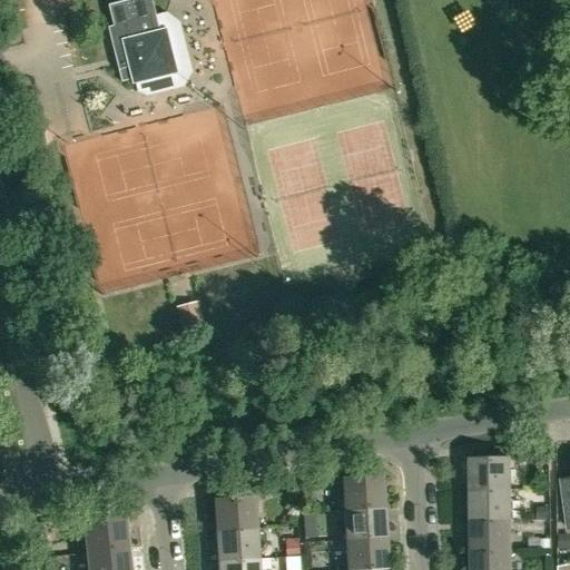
[(159,31),(150,0),(125,0),(107,5),(112,27),(107,28),(118,70),(128,68),(133,84),(175,72),(165,30),(159,31)]
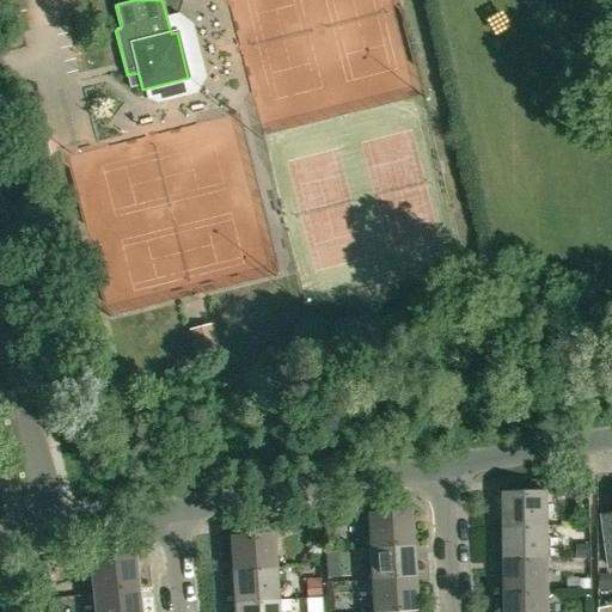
[(215,347),(210,330),(193,335),(196,352),(215,347)]
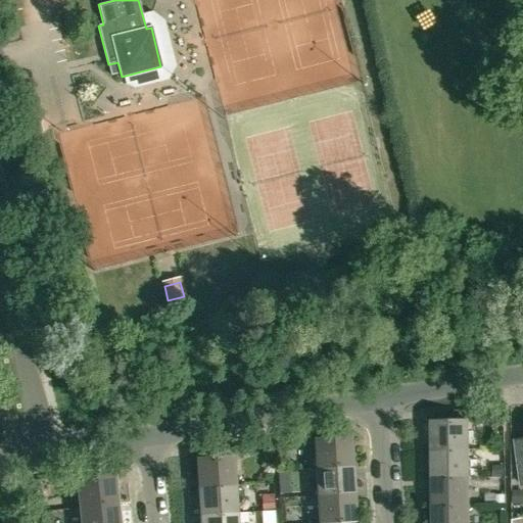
[(83,352),(93,350),(91,340),(81,343),(83,352)]
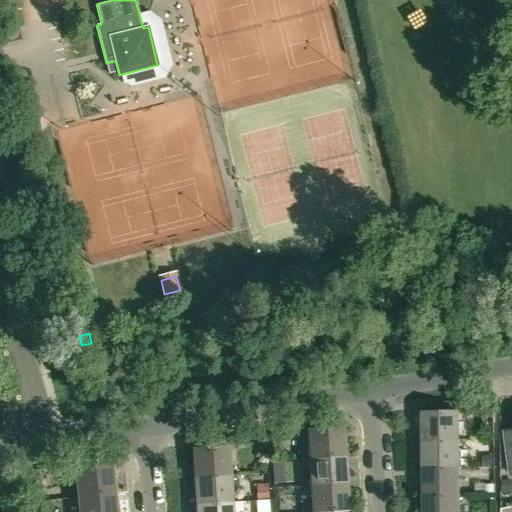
[(422,441),(459,441),(459,413),(422,413),(422,441)]
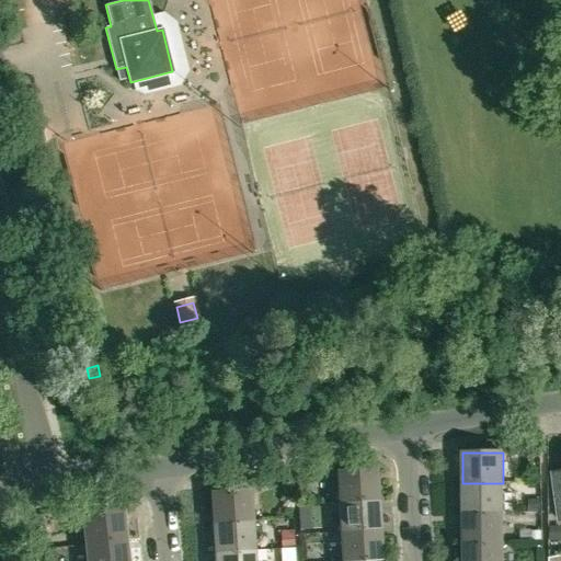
[(339,503),(379,501),(377,470),(336,471),(339,503)]
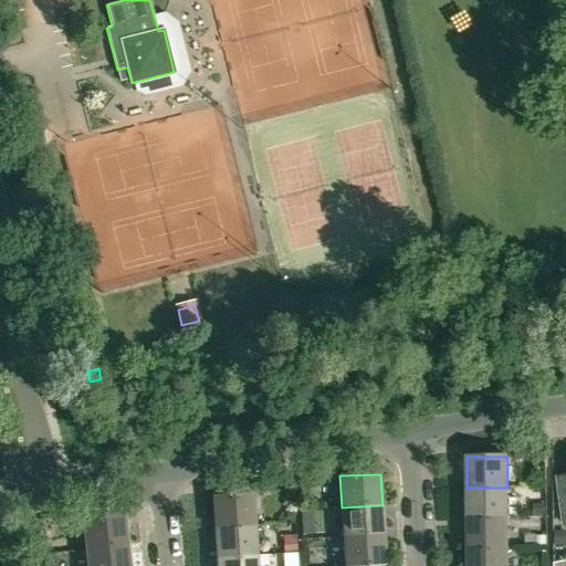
[(312,498),(312,484),(300,484),(300,498),(312,498)]
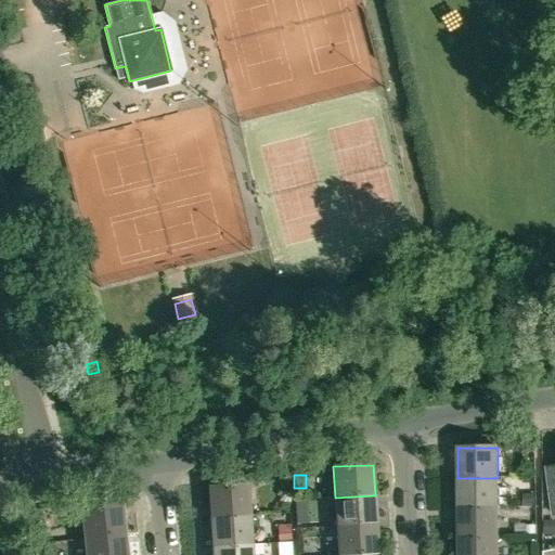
[(459,507),(498,507),(498,478),(457,478),(459,507)]
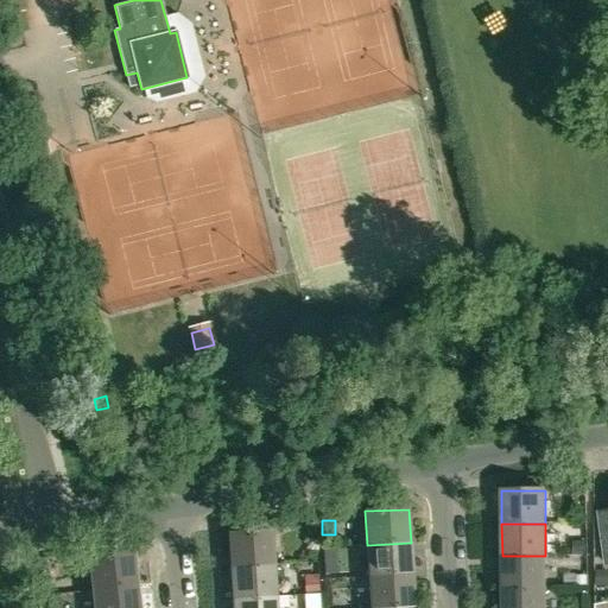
[(230,568),(274,565),(272,532),(229,534),(230,568)]
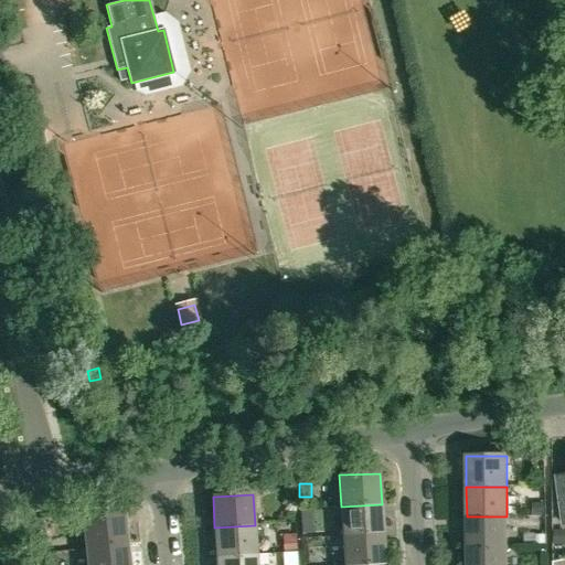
[(545,501),(532,501),(532,514),(545,514),(545,501)]
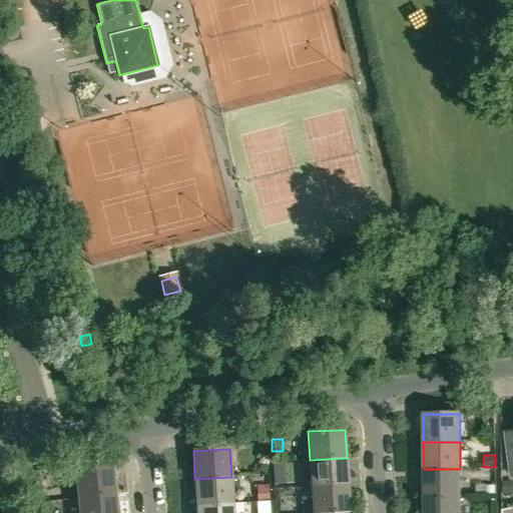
[(312,487),(348,485),(347,458),(310,460),(312,487)]
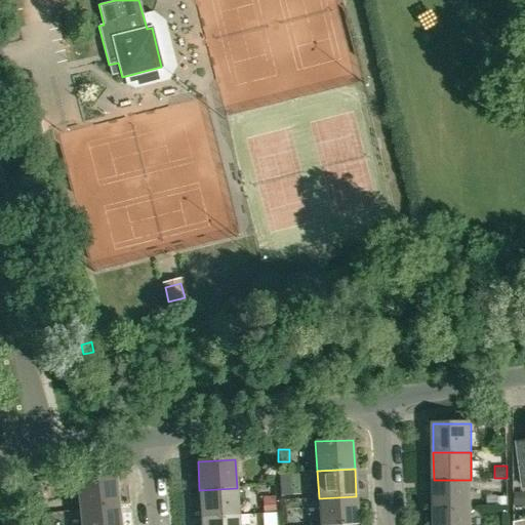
[(292,494),(290,473),(279,474),(281,495),(286,495),(292,494)]
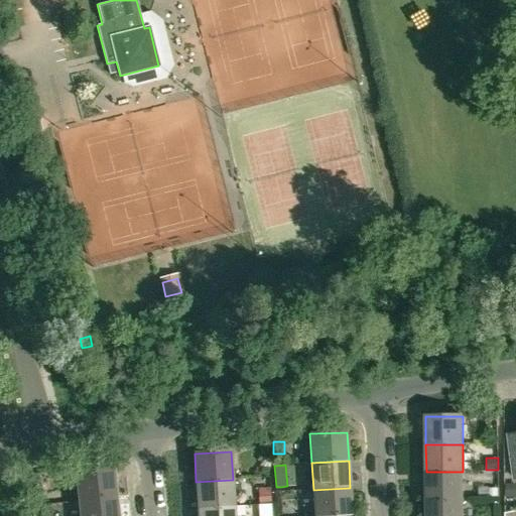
[(80,501),(116,496),(113,469),(77,473),(80,501)]
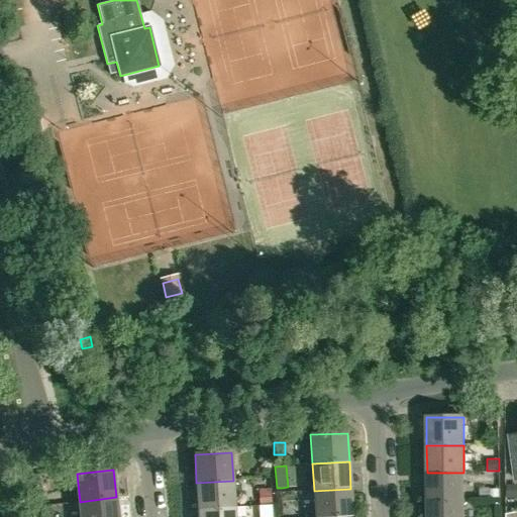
[(427,500),(464,500),(463,473),(427,473),(427,500)]
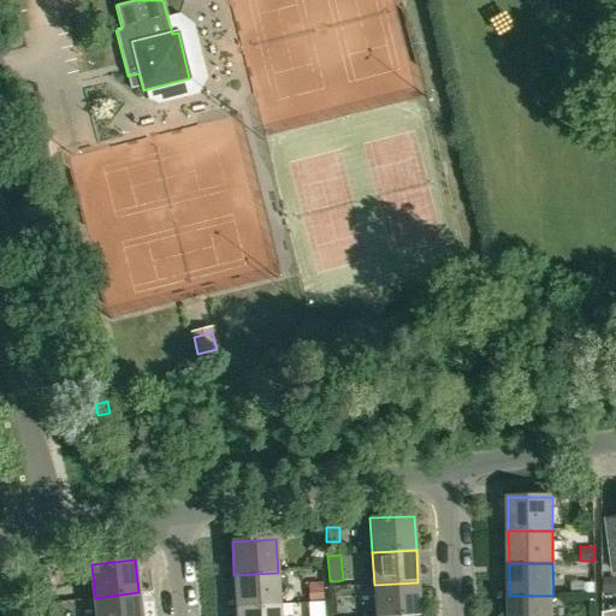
[(236,608),(279,605),(278,573),(234,575),(236,608)]
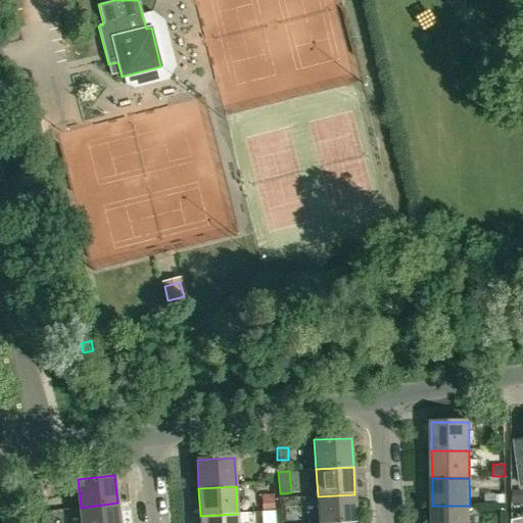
[(274,510),(273,494),(262,495),(263,511),(267,510),(274,510)]
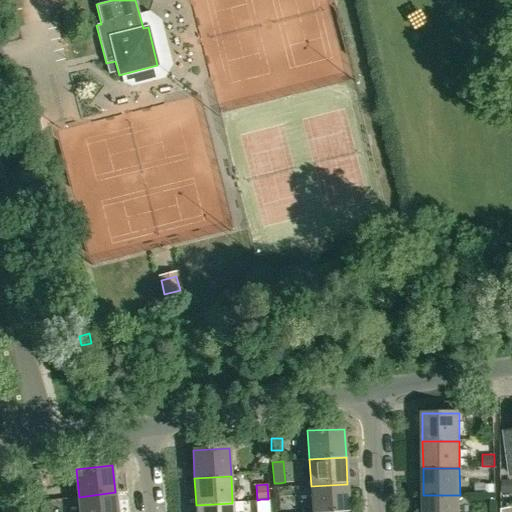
[(312,511),(334,511),(349,511),(347,484),(311,486),(312,511)]
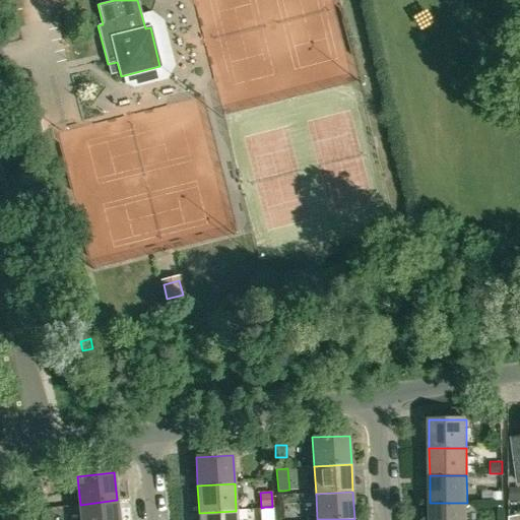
[(502,492),(494,492),(494,501),(502,501),(502,492)]
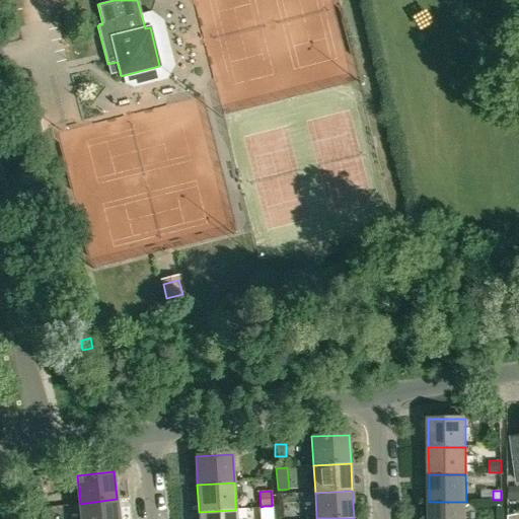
[(118,518),(117,499),(80,504),(81,518),(118,518)]
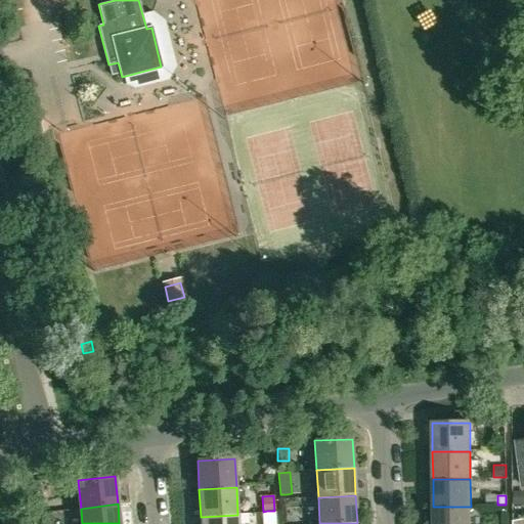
[(433,523),(470,523),(471,507),(433,507),(433,523)]
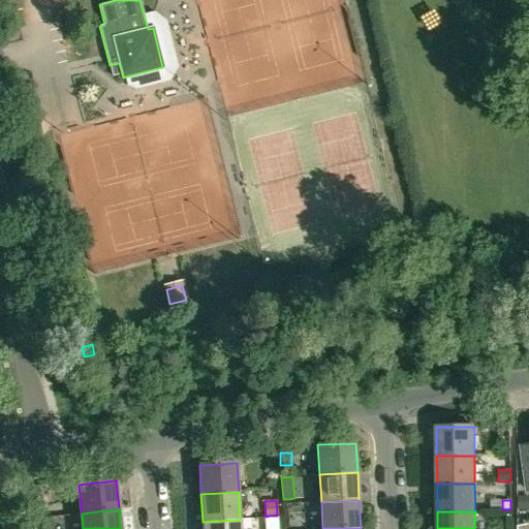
[(203,528),(241,528),(240,520),(203,522),(203,528)]
